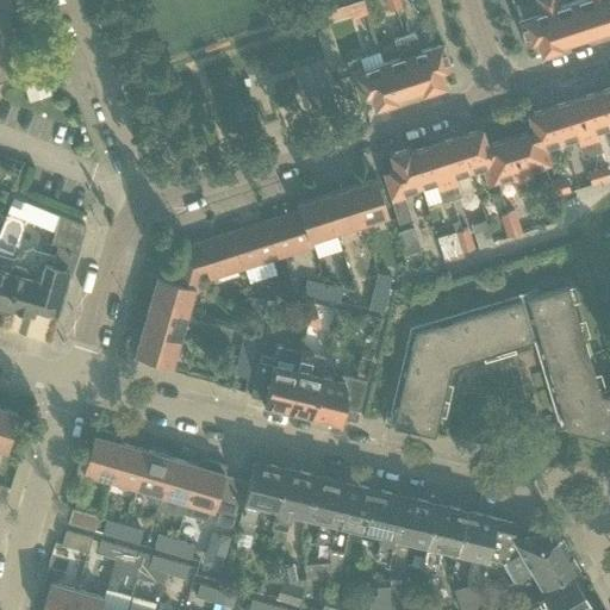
[(0,0),(0,81),(19,75),(18,69),(19,69),(13,51),(12,51),(11,48),(16,45),(13,38),(14,38),(7,14),(12,13),(10,5),(12,4),(10,0),(0,0)]
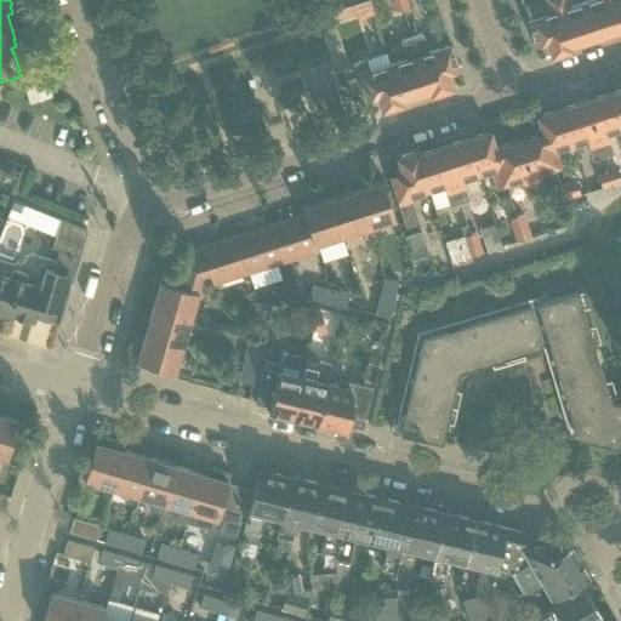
[(369,0),(368,0),(323,15),(328,29),(335,27),(332,20),(362,10),(364,18),(374,15),(369,0)]
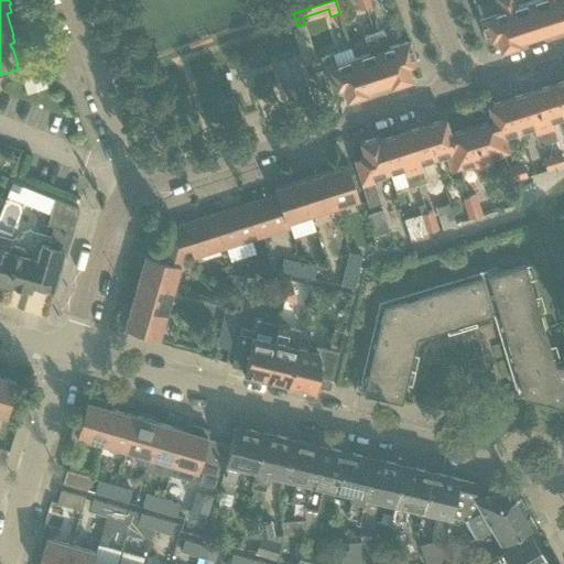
[(357,0),(360,10),(371,6),(369,0),(357,0)]
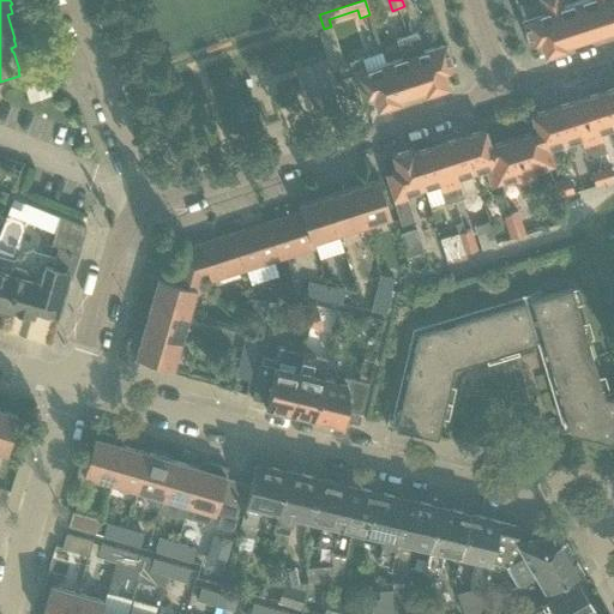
[(566,46),(551,0),(539,0),(543,13),(521,20),(529,44),(540,41),(545,56),(565,49),(564,46),(566,46)]
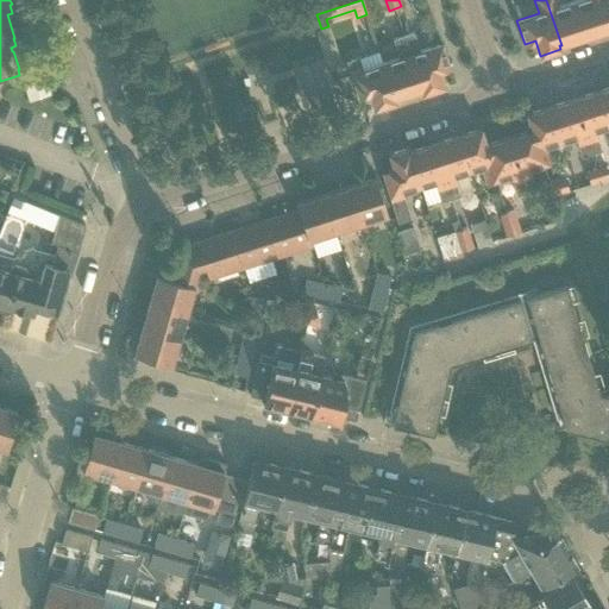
[(554,0),(546,0),(562,45),(583,38),(571,0),(557,5),(554,0)]
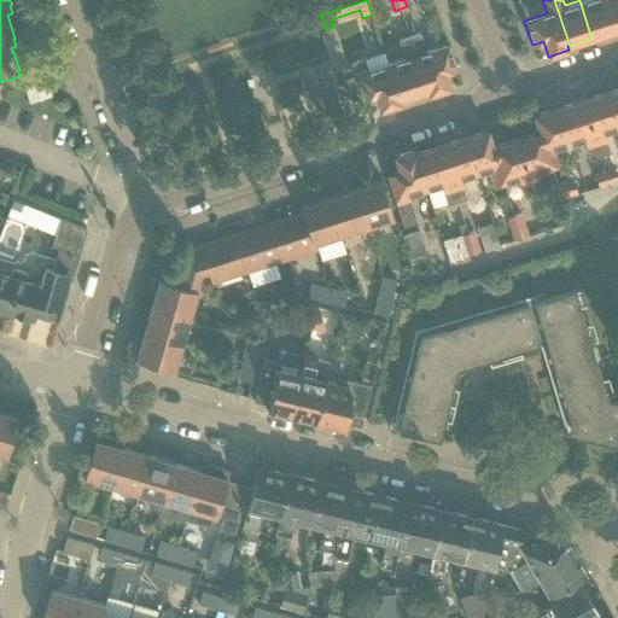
[(581,0),(579,0),(592,39),(614,31),(604,0),(581,0)]
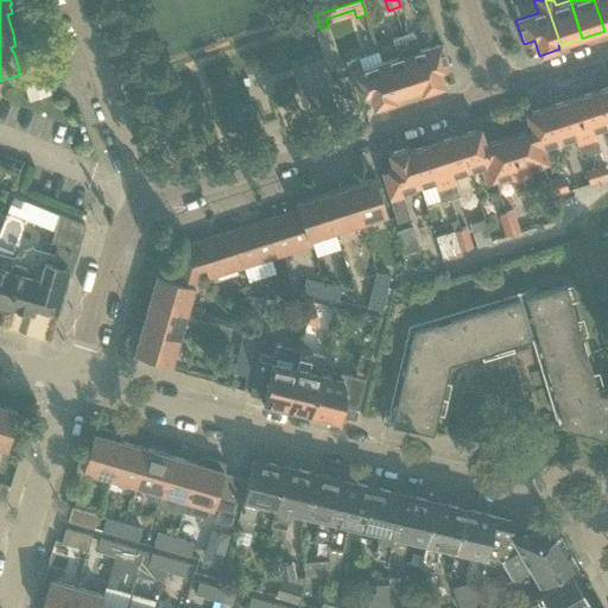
[(607,0),(594,0),(605,31),(607,29),(607,0)]
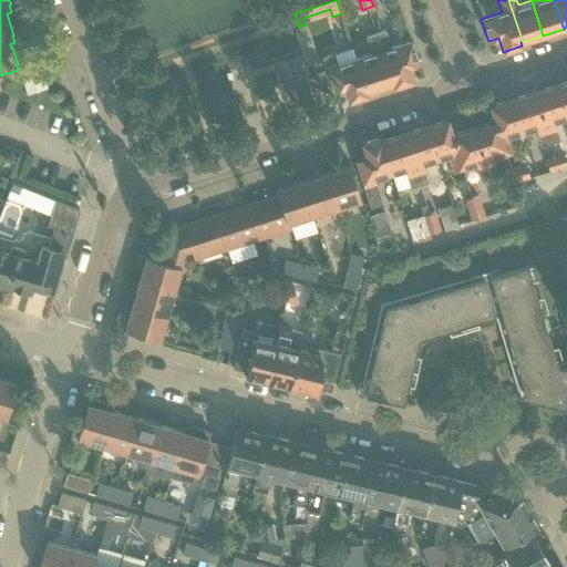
[(299,28),(292,30),(305,66),(319,62),(307,24),(306,24),(299,27),(299,28)]
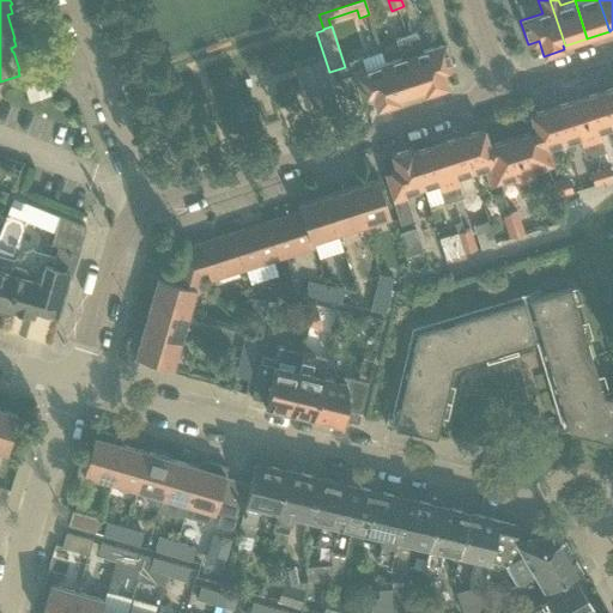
[(416,34),(408,36),(425,90),(423,91),(424,95),(447,87),(442,72),(453,68),(444,44),(422,52),(416,34)]
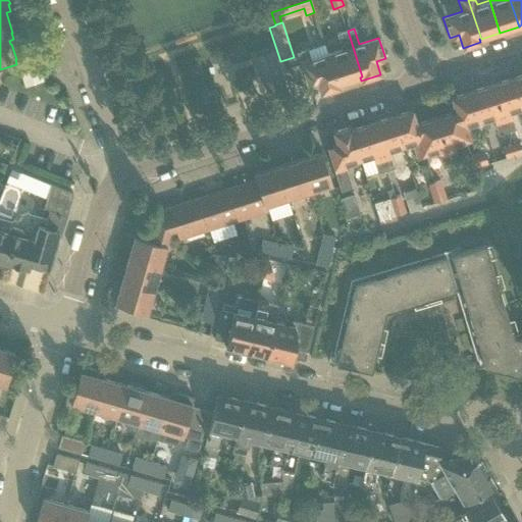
[(342,49),(326,54),(326,55),(336,85),(337,85),(360,77),(362,76),(348,31),(336,35),(342,49)]
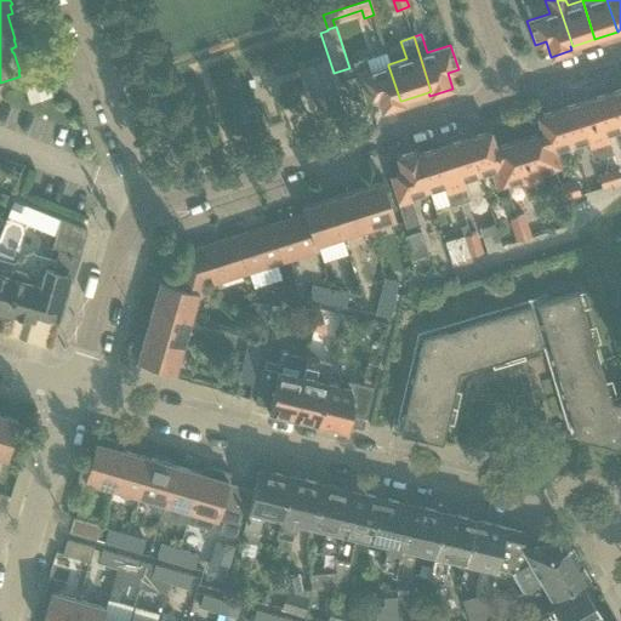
[(366,57),(353,62),(355,69),(358,77),(365,100),(376,96),(381,112),(402,106),(403,104),(402,101),(400,102),(388,64),(385,53),(366,58),(366,57)]
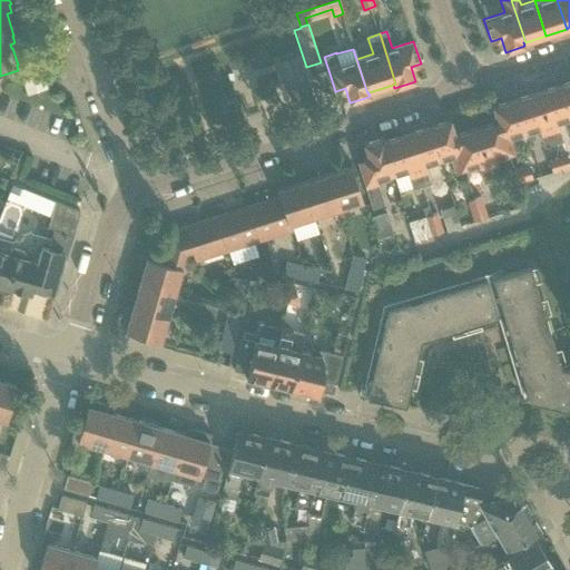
[(297,56),(284,60),(293,86),(306,80),(297,56)]
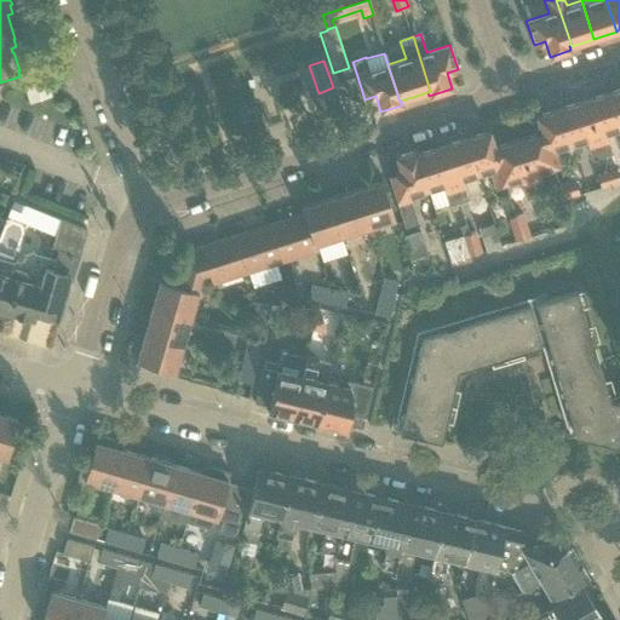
[(23,87),(29,104),(52,96),(46,80),(23,87)]
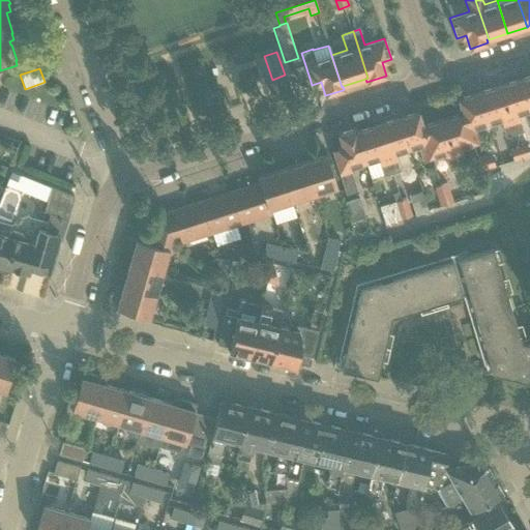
[(529,76),(519,80),(528,110),(529,111),(529,110),(529,76)]
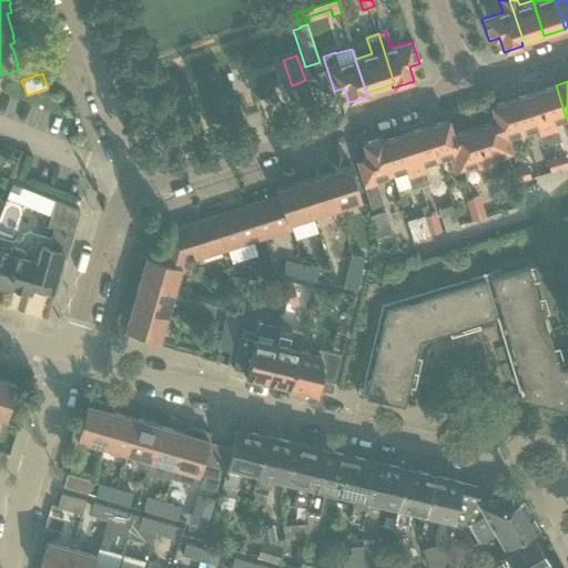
[(556,85),(535,92),(550,143),(550,144),(560,141),(555,122),(567,119),(566,118),(556,85)]
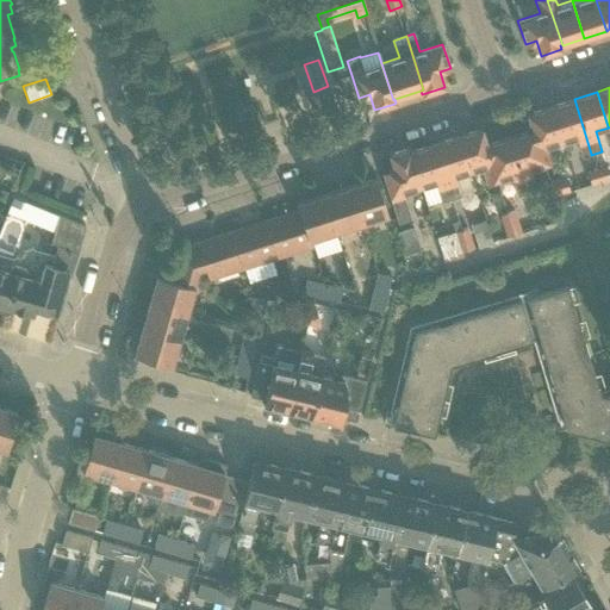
[(574,99),(551,107),(561,142),(562,143),(577,138),(583,157),(591,155),(591,154),(574,99)]
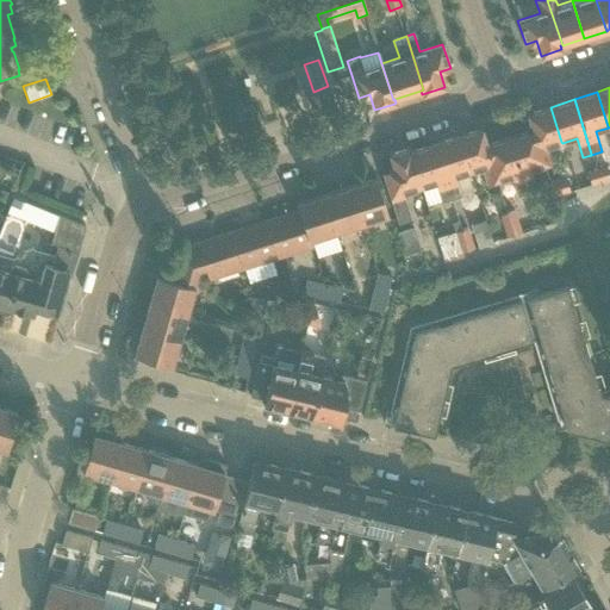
[(551,107),(527,114),(531,131),(543,166),(555,162),(551,147),(562,143),(561,142),(551,107)]
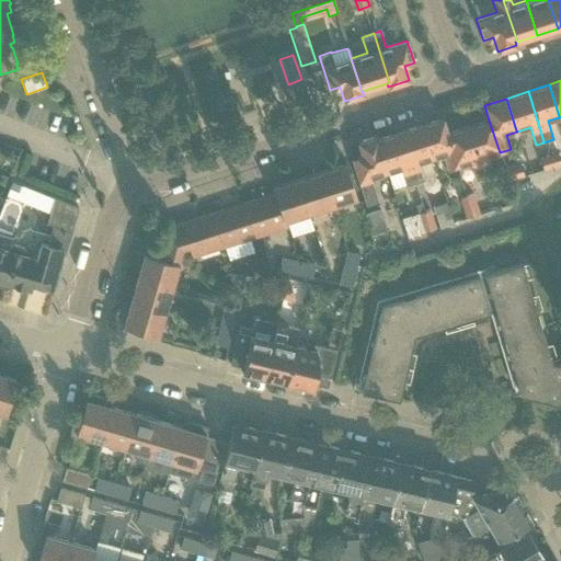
[(443,118),(422,126),(432,158),(432,159),(443,155),(447,170),(448,169),(458,167),(457,165),(447,134),(443,118)]
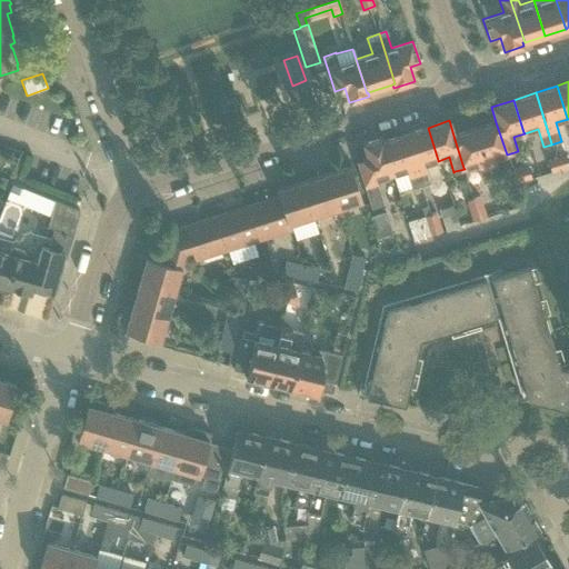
[(496,122),(475,129),(491,179),(491,180),(501,177),(495,158),(507,155),(496,122)]
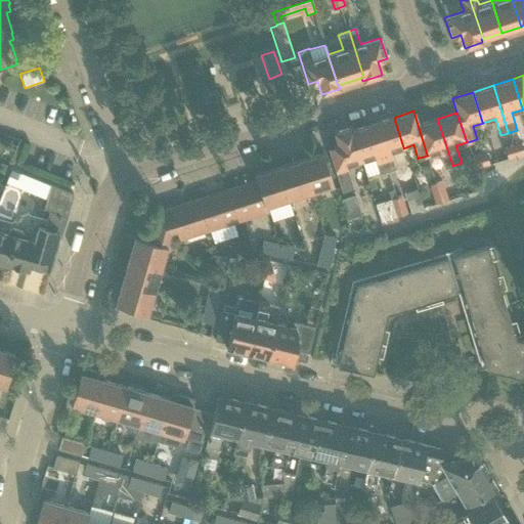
[(394,118),(375,124),(389,170),(397,168),(396,166),(407,162),(403,148),(403,147),(394,118)]
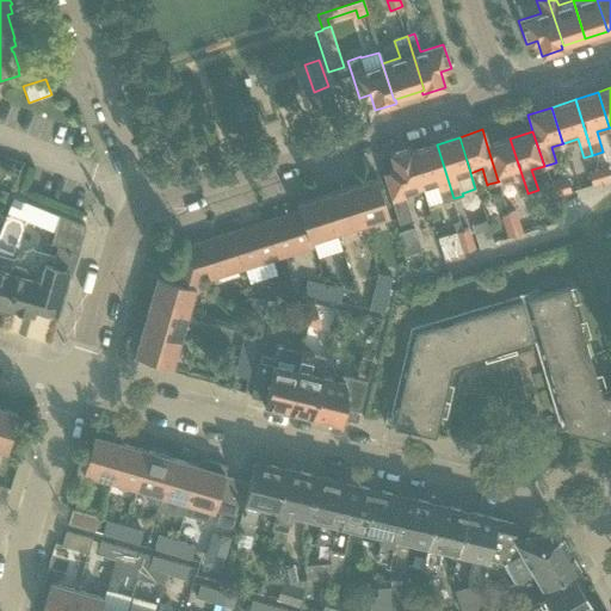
[(510,139),(487,146),(498,180),(512,177),(517,192),(518,196),(528,193),(528,192),(510,139)]
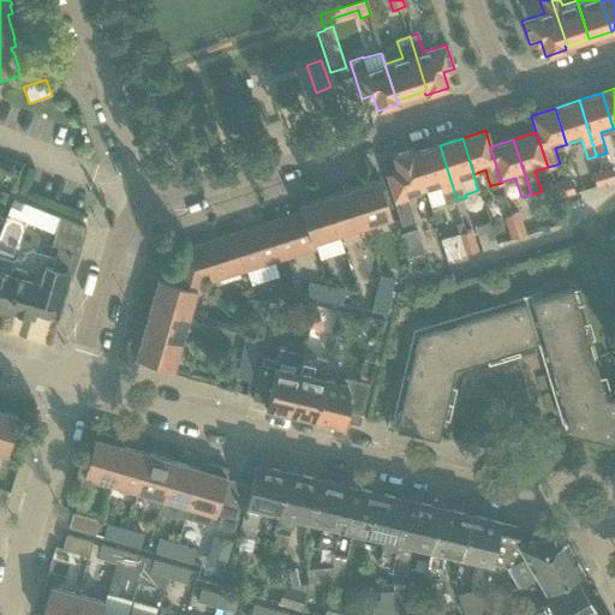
[(440,145),(417,153),(428,187),(439,184),(445,202),(446,204),(457,199),(440,145)]
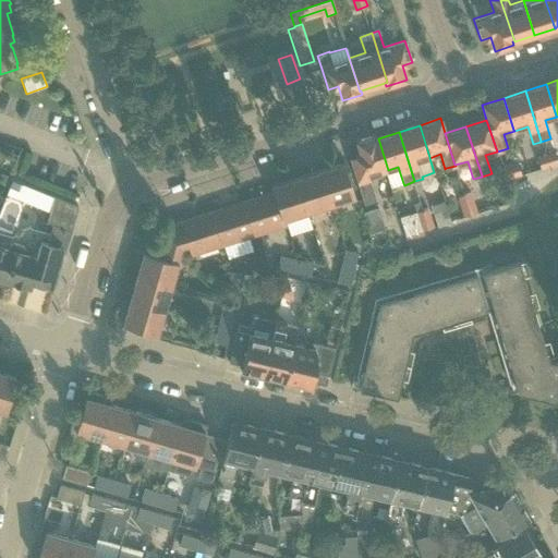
[(360,155),(350,158),(356,179),(364,203),(376,198),(368,177),(388,170),(378,138),(376,138),(375,135),(355,142),(360,155)]
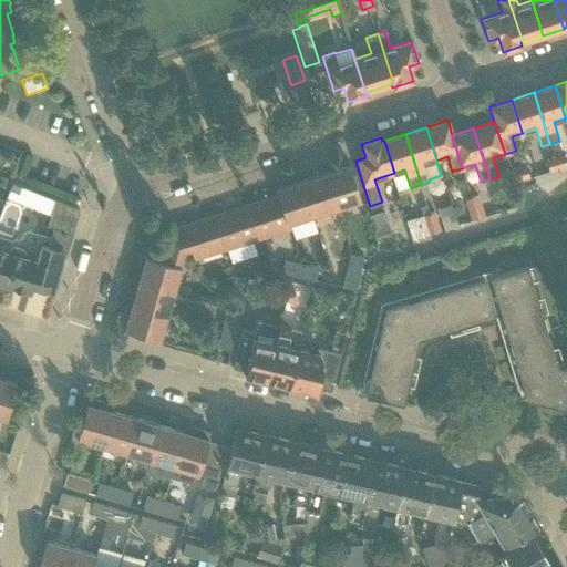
[(566,166),(564,155),(555,158),(558,171),(566,167),(566,166)]
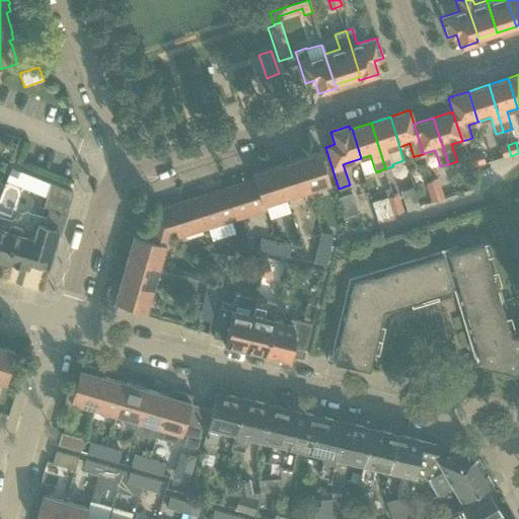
[(508,145),(500,147),(503,158),(511,156),(508,145)]
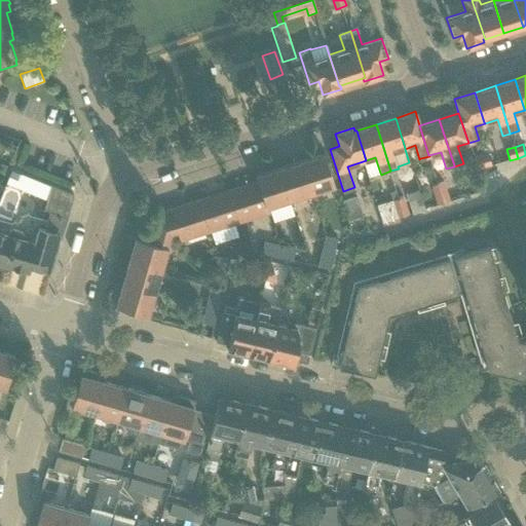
[(488,153),(468,158),(473,172),(491,165),(488,153)]
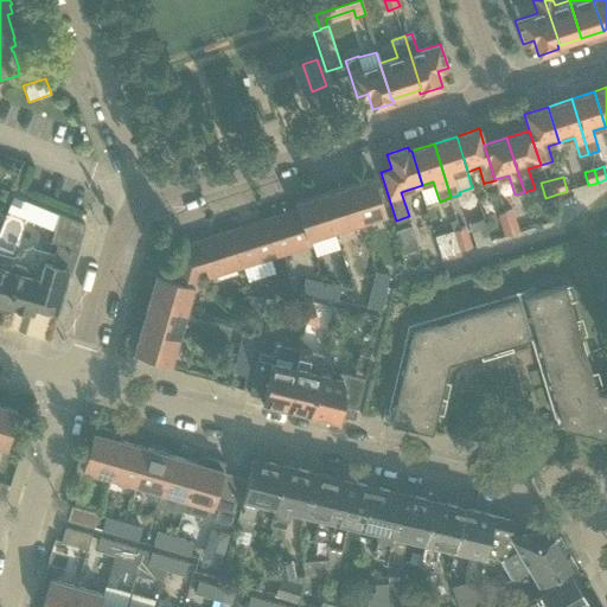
[(374,178),(347,186),(359,223),(385,215),(374,178)]
